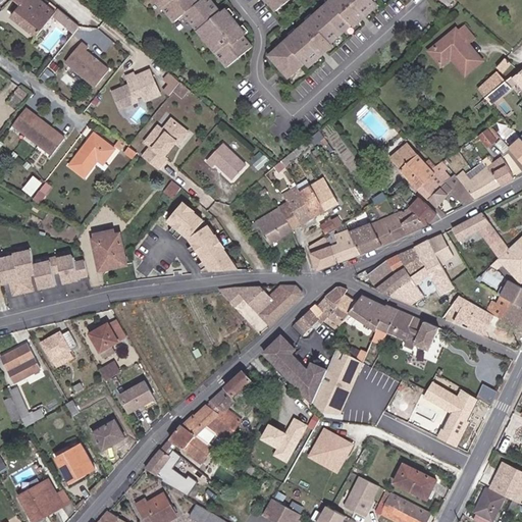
[(39,0),(12,0),(20,6),(12,14),(37,36),(53,16),(73,34),(79,28),(57,9),(55,13),(39,0)]
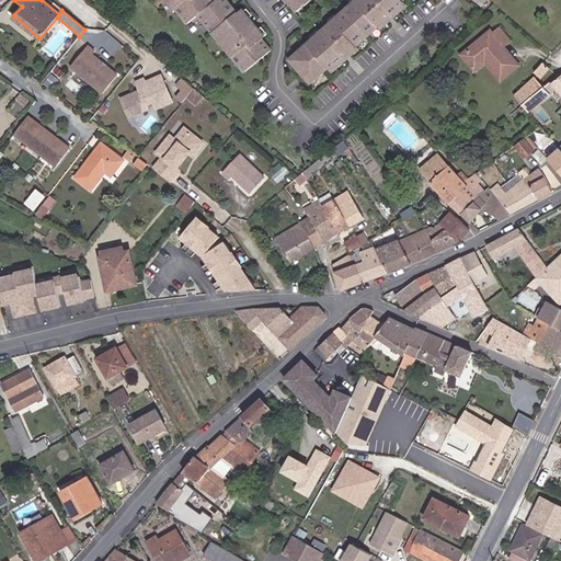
[(171,7),(175,12),(190,0),(165,0),(167,1),(169,0),(173,6),(171,7)]
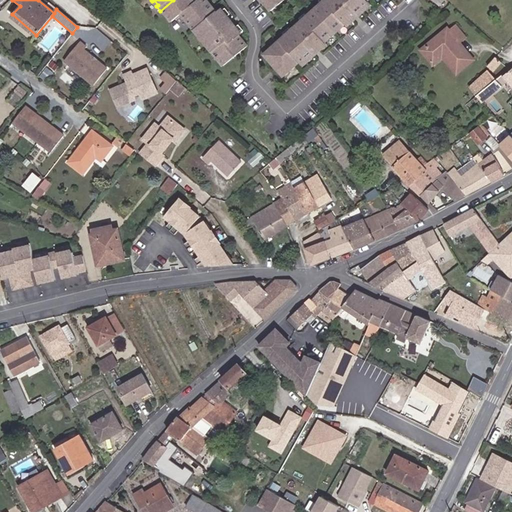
[(178,14),(193,2),(192,0),(173,0),(160,11),(169,21),(178,14)]
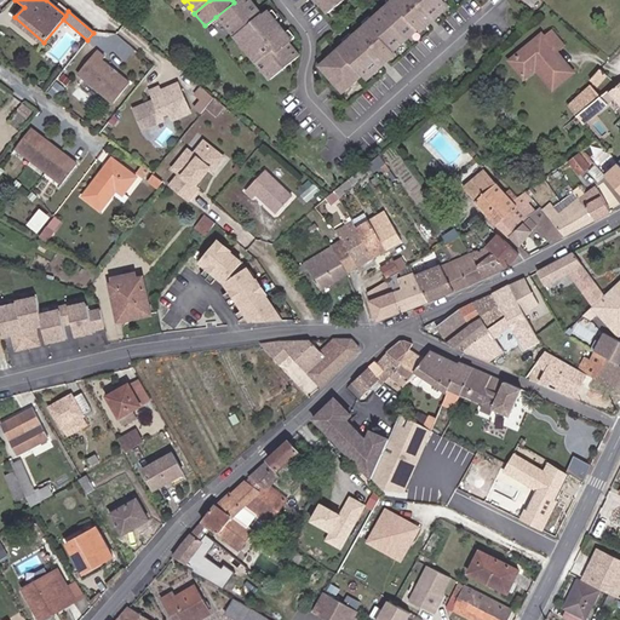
[(236,0),(234,3),(216,17),(248,56),(251,55),(256,61),(254,62),(269,80),(298,55),(288,42),(291,40),(283,32),(280,34),(275,29),(279,26),(265,10),(260,15),(247,0),(236,0)]
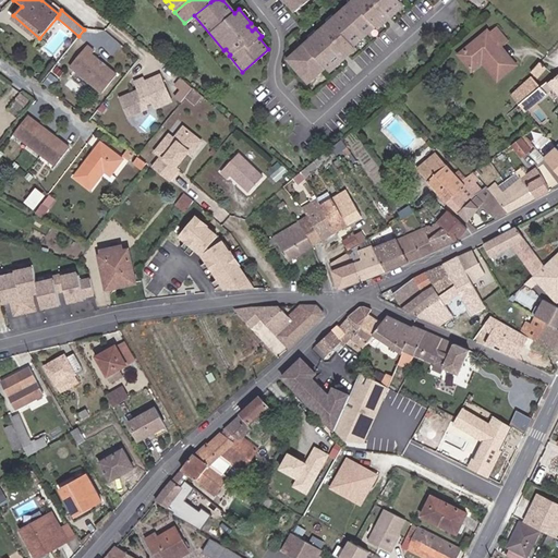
[(286,0),(294,10),(306,0),(286,0)]
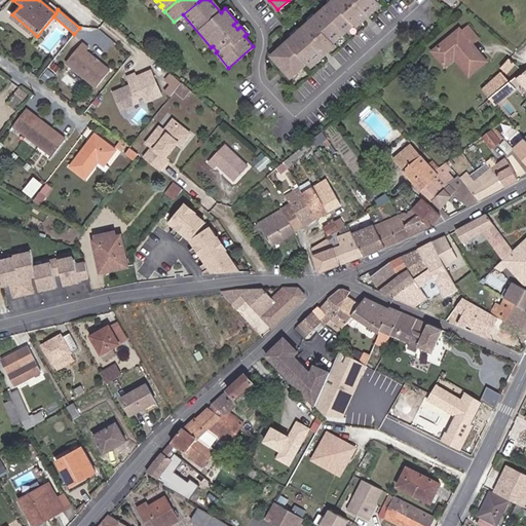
[(380,1),(381,0),(334,0),(309,22),(310,24),(306,27),(305,26),(271,53),(291,77),(307,63),(311,67),(324,55),(322,52),(327,48),(329,51),(336,45),(335,43),(355,25),(358,27),(365,21),(363,17),(368,13),(370,16),(383,5),(380,1)]
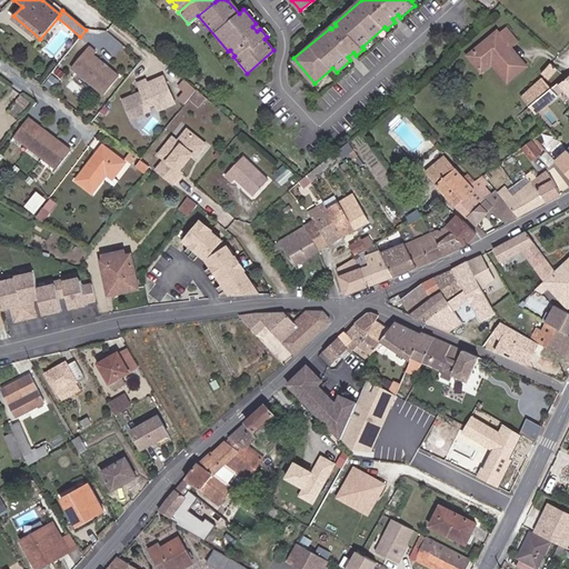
[(490,57),(493,60),(508,79),(525,66),(507,43),(515,38),(507,29),(500,35),(490,42),(488,39),(469,53),(479,66),(490,57)]
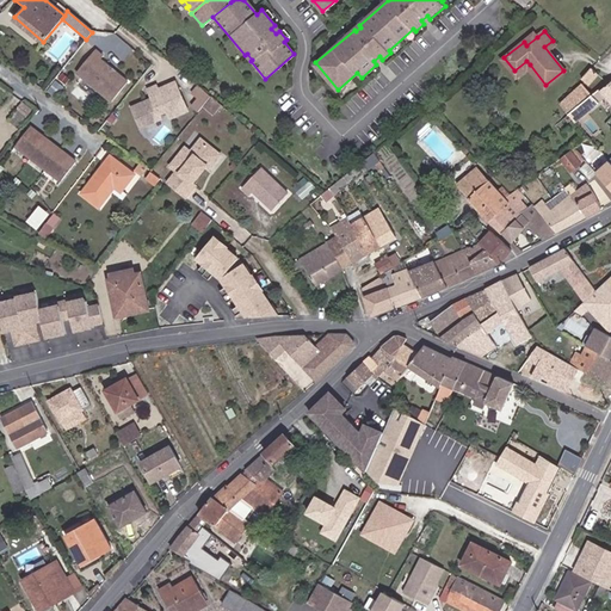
[(537,37),(534,34),(524,42),(526,45),(537,37)]
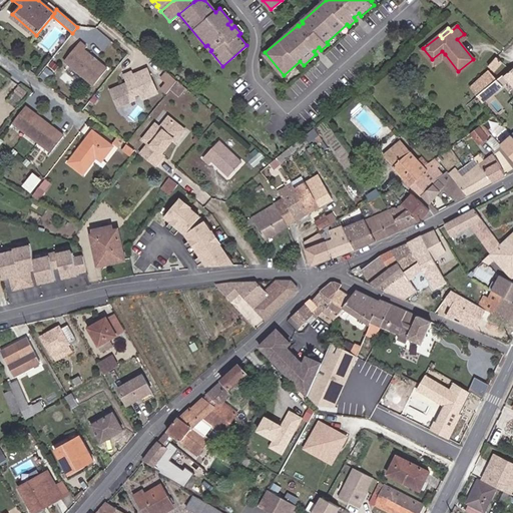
[(84,50),(86,47),(80,42),(64,61),(93,85),(107,69),(96,60),(93,62),(90,60),(91,56),(84,50)]
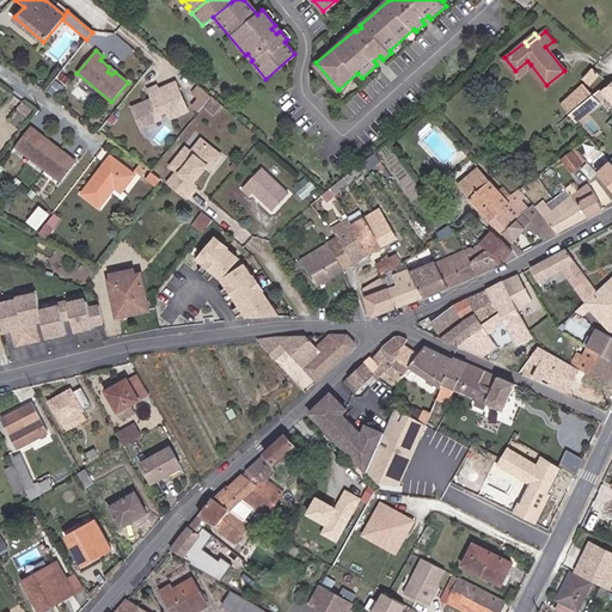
[(515,71),(518,74),(531,65),(527,61),(515,71)]
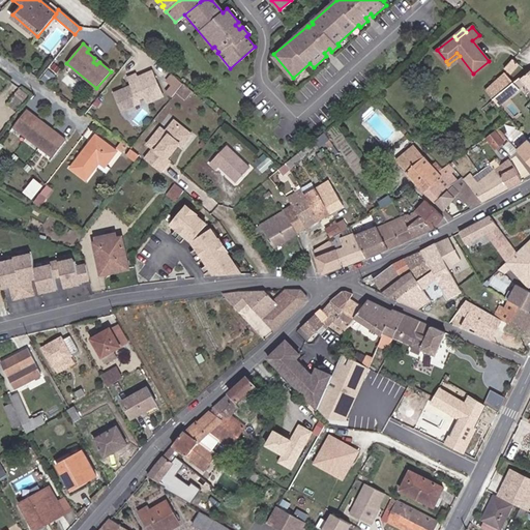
[(503,70),(505,74),(507,71),(511,76),(520,66),(512,60),(503,70)]
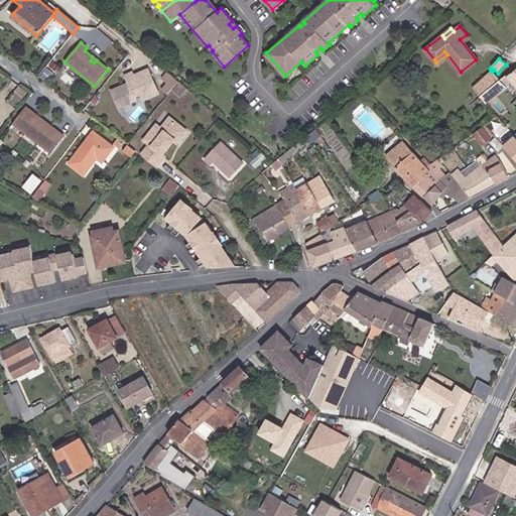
[(133,77),(132,74),(125,77),(129,87),(125,88),(122,87),(111,92),(119,111),(137,103),(135,98),(141,96),(143,102),(158,95),(148,70),(133,77)]
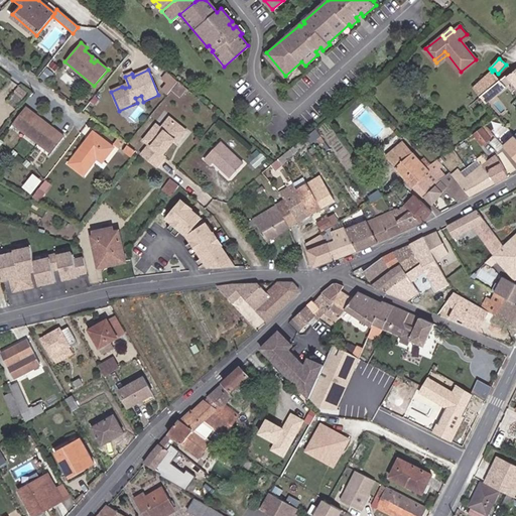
[(482,80),(489,88),(499,80),(492,72),(482,80)]
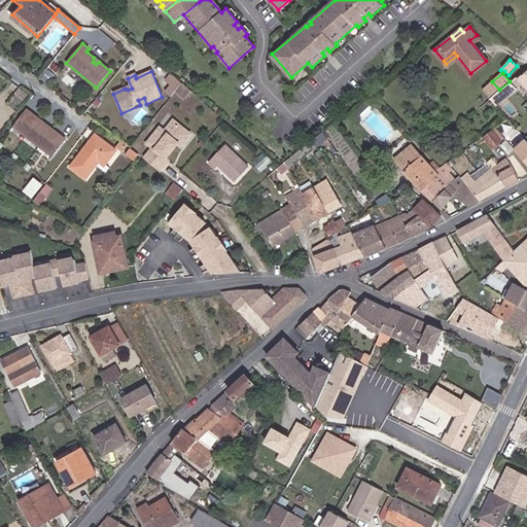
[(176,92),(183,83),(172,74),(167,80),(172,84),(167,92),(172,97),(176,92)]
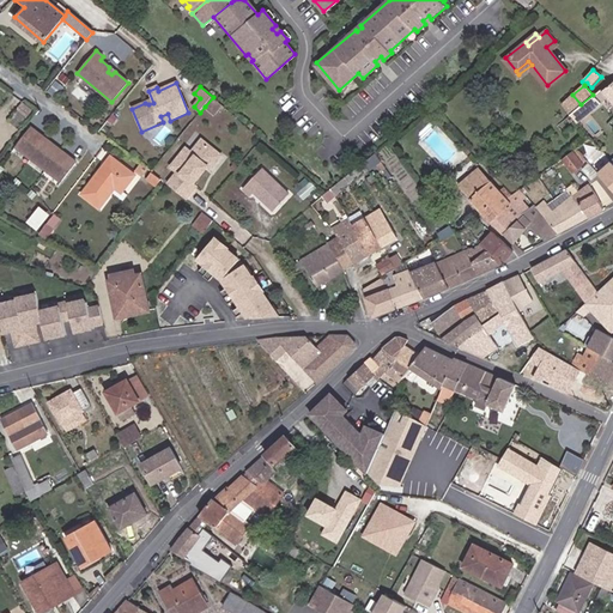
[(581,104),(570,113),(578,122),(608,96),(604,91),(601,89),(593,95),(581,104)]
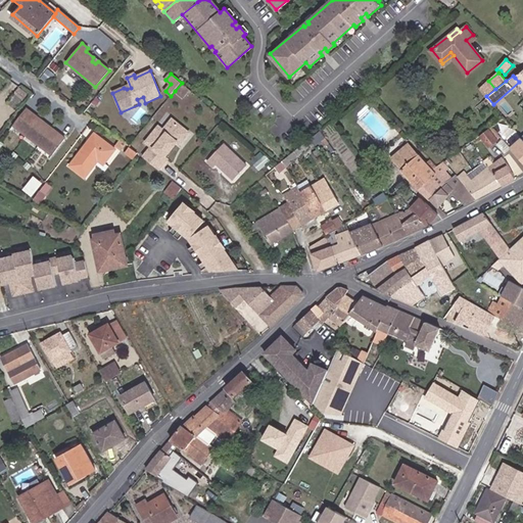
[(480,88),(486,96),(495,89),(488,81),(480,88)]
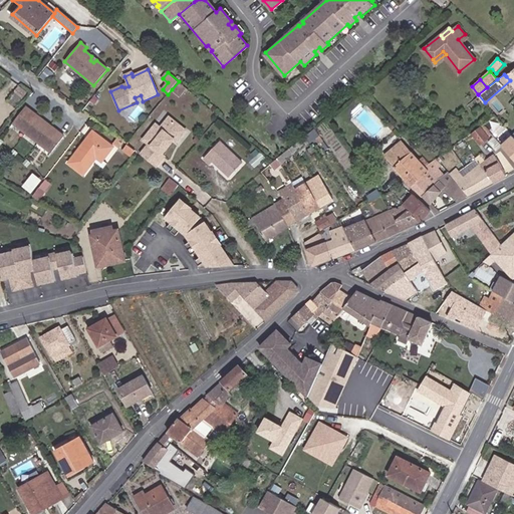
[(187,87),(179,81),(172,89),(180,95),(187,87)]
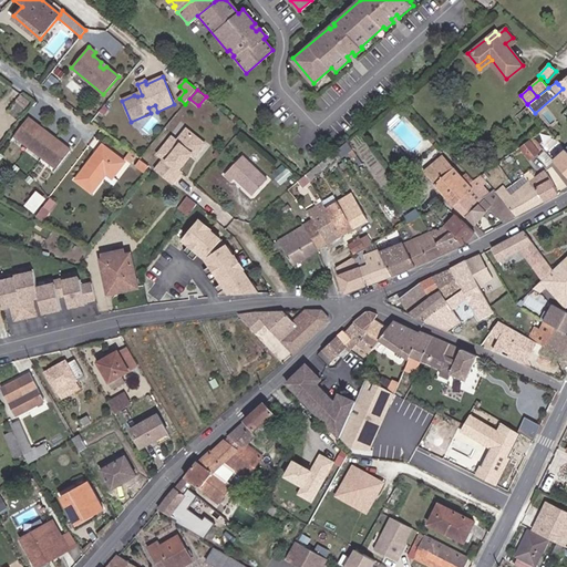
[(71,150),(29,120),(16,138),(58,168),(71,150)]
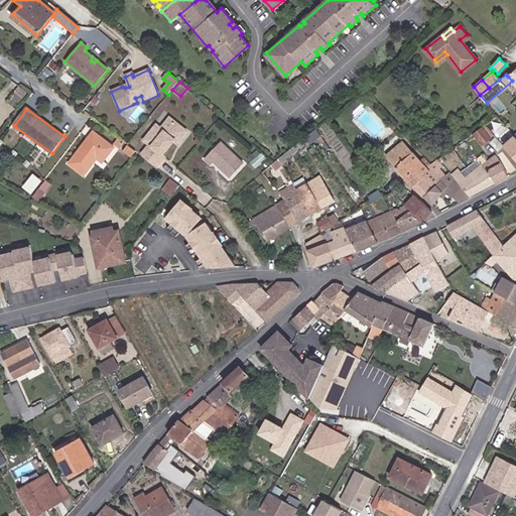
[(185,131),(169,118),(160,129),(156,126),(144,141),(149,145),(152,147),(150,150),(147,148),(141,156),(157,168),(165,157),(162,155),(174,140),(176,143),(185,131)]
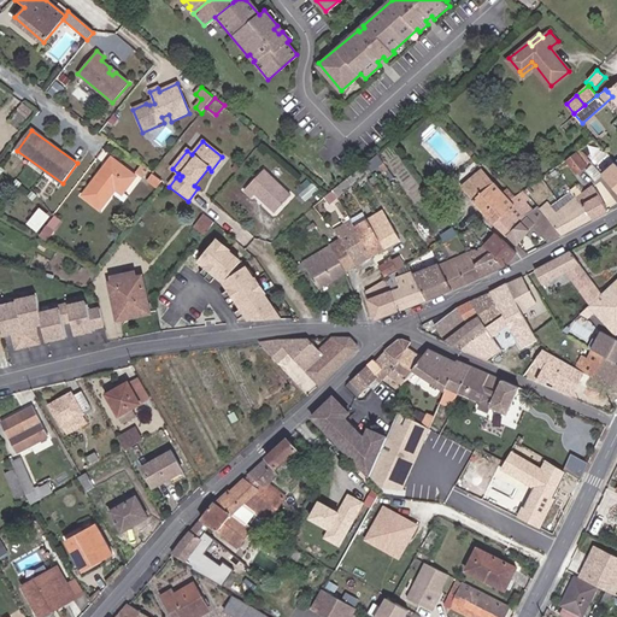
[(582,156),(589,163),(605,151),(598,142),(582,156)]
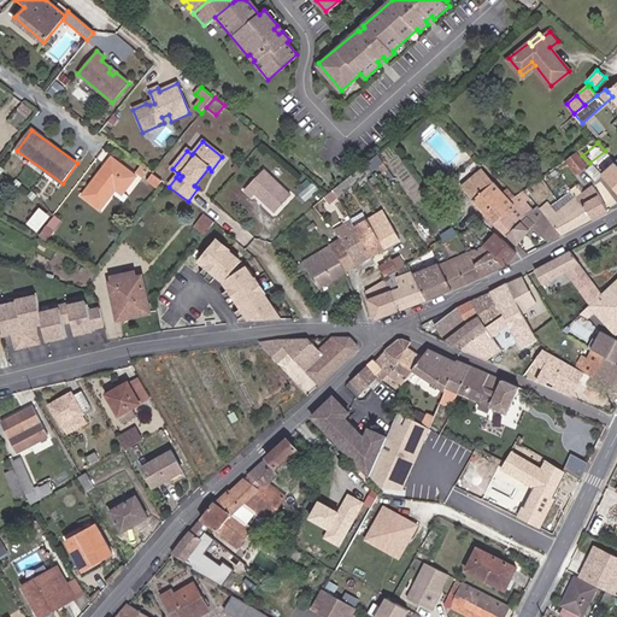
[(588,165),(577,154),(569,164),(580,175),(588,165)]
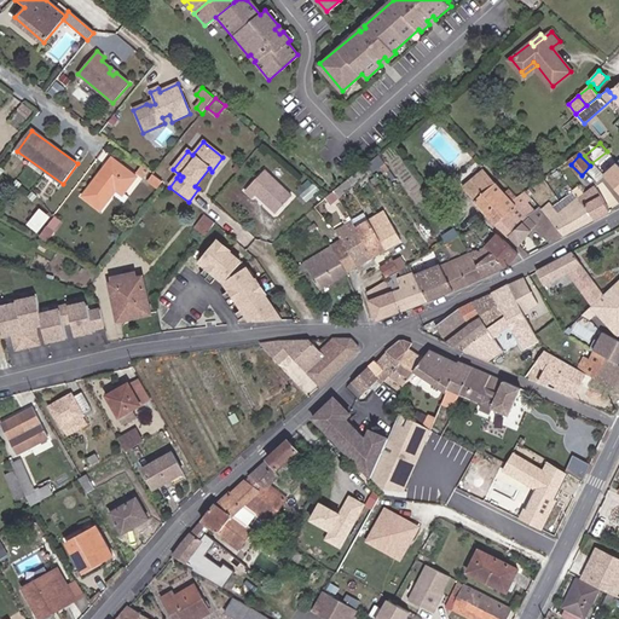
[(110,158),(82,196),(102,210),(114,192),(126,202),(131,196),(125,191),(136,177),(110,158)]
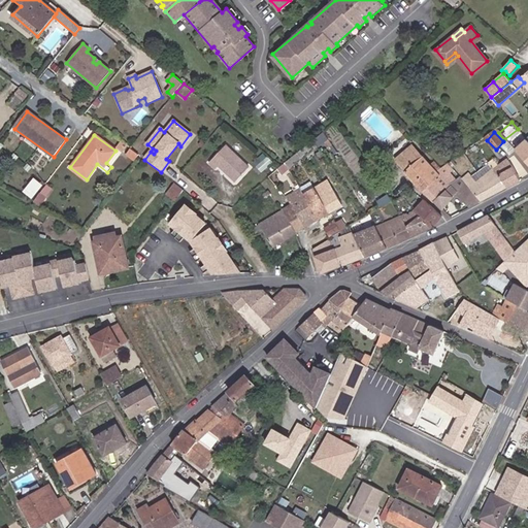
[(250,167),(226,144),(210,163),(217,168),(220,165),(237,182),(250,167)]
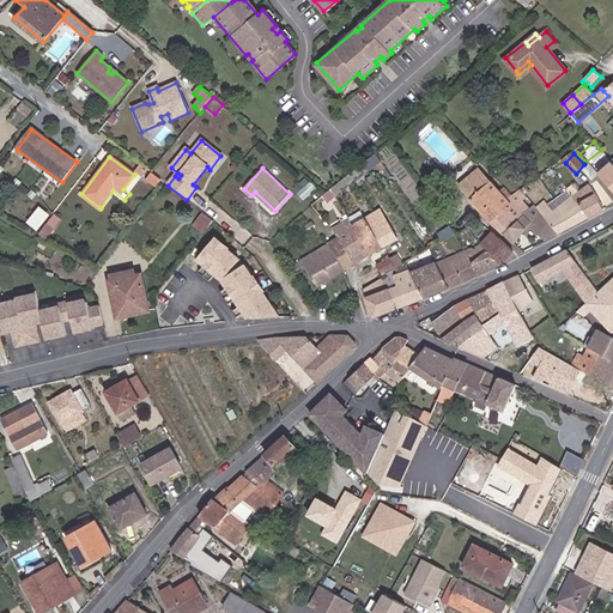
[(460,187),(495,224),(514,206),(507,198),(511,194),(503,184),(498,188),(479,169),(460,187)]
